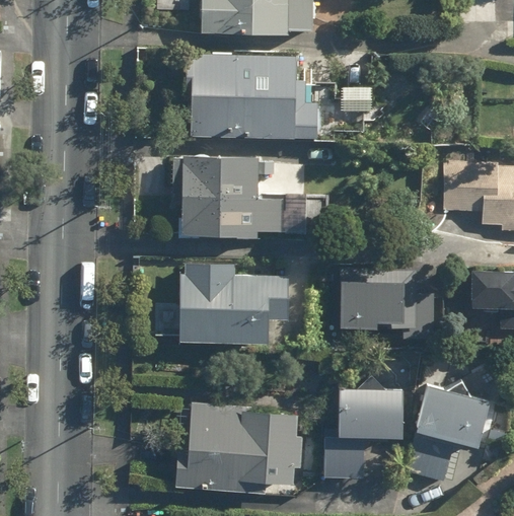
[(196,0),(194,33),(286,40),(287,29),(310,30),(312,0),(196,0)]
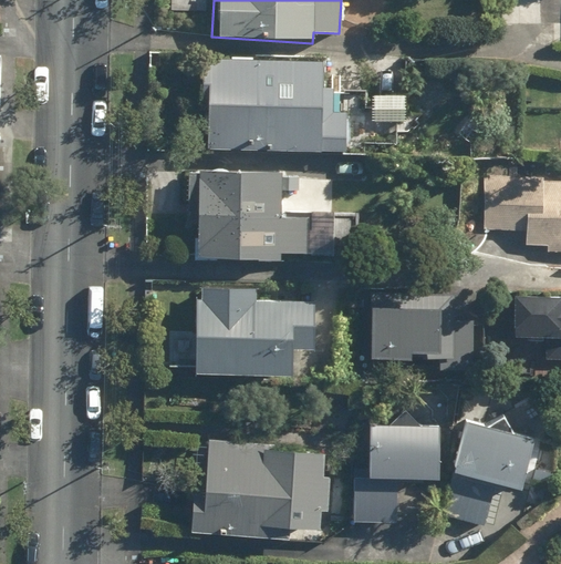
[(210,81),(208,145),(345,150),(346,110),(318,109),(320,60),(222,55),(221,82),(210,81)]
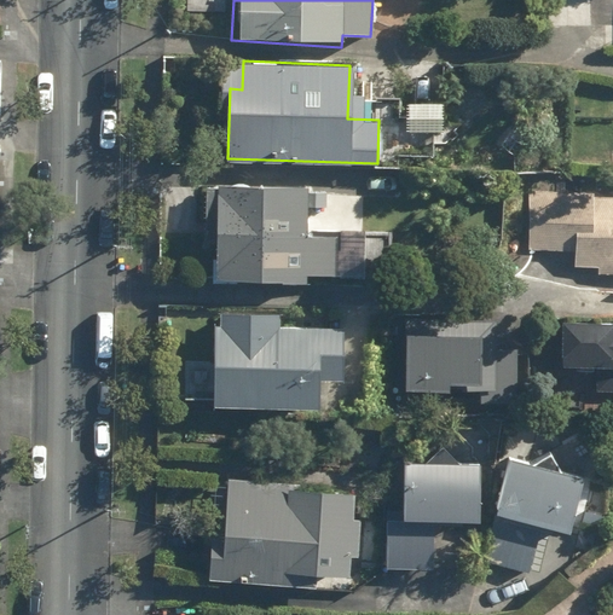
[(612,184),(538,181),(535,245),(577,247),(576,276),(612,277),(612,184)]
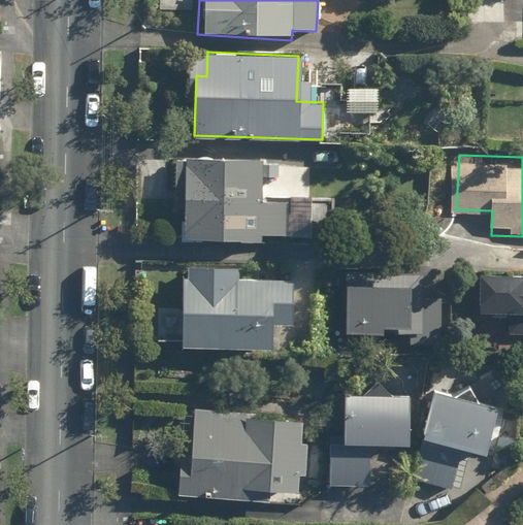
[(261,159),(185,157),(183,239),(260,241),(260,237),(286,237),(287,202),(261,202),(261,159)]
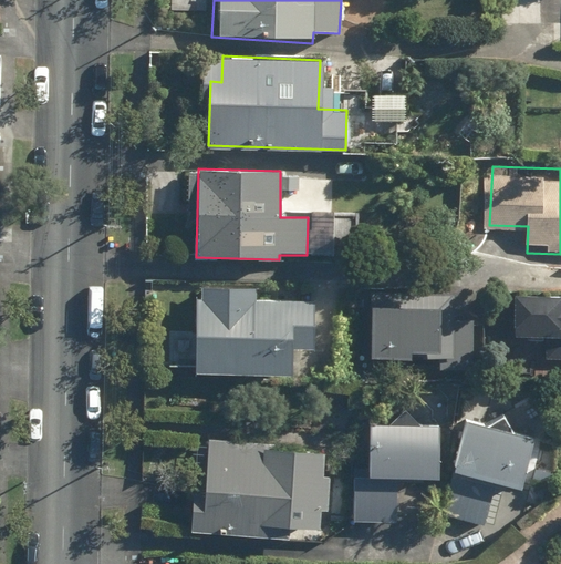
[(255,287),(198,285),(195,373),(288,377),(289,351),(313,352),(315,300),(255,298),(255,287)]
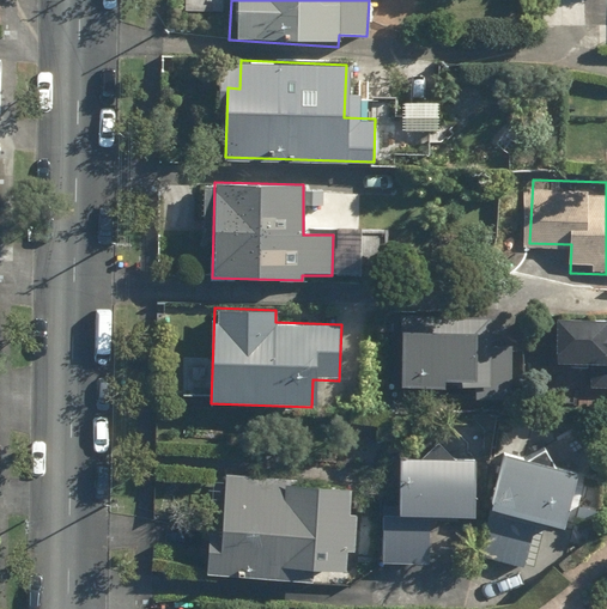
[(600,367),(599,388),(606,388),(606,316),(559,315),(557,365),(600,367)]
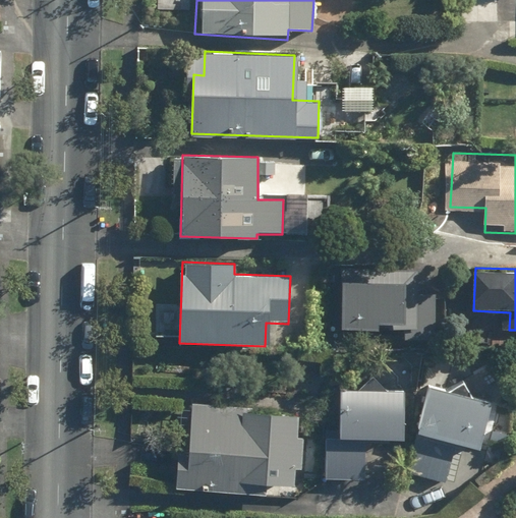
[(400,323),(402,286),(341,282),(339,328),(374,330),(375,321),(400,323)]
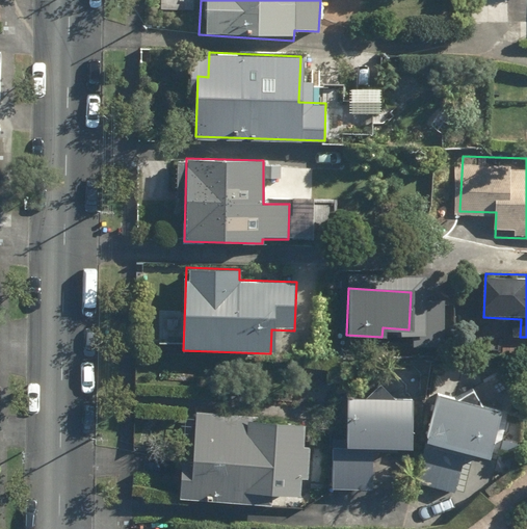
[(489,461),(503,410),(440,392),(416,481),(456,493),(467,454),(489,461)]
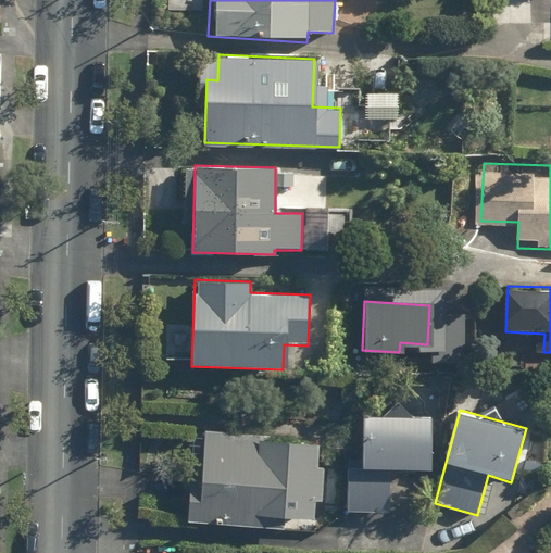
[(431,417),(363,411),(358,465),(352,465),(348,511),(392,514),(396,470),(427,474),(431,417)]
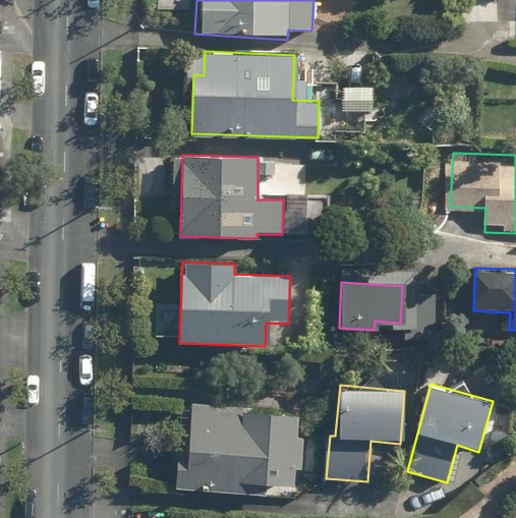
[(298,410),(195,402),(191,451),(178,450),(175,490),(263,497),(264,486),(292,488),(294,468),(301,469),(304,438),(296,438),(298,410)]
